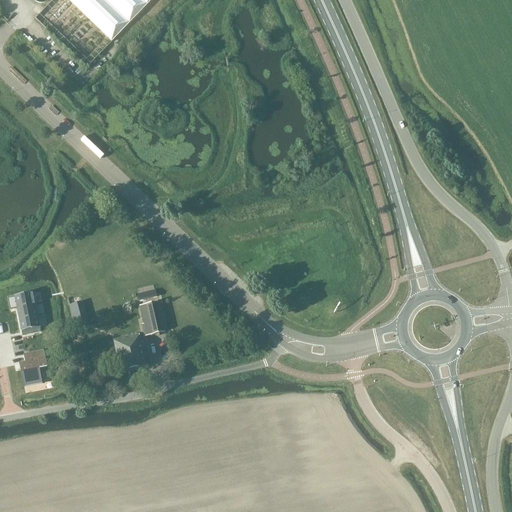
[(152,0),(67,0),(111,42),(152,0)]
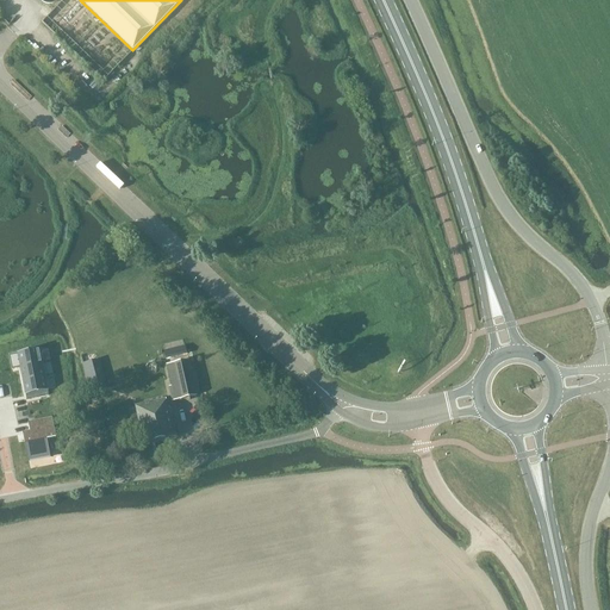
[(8,355),(12,369),(42,363),(39,349),(8,355)]
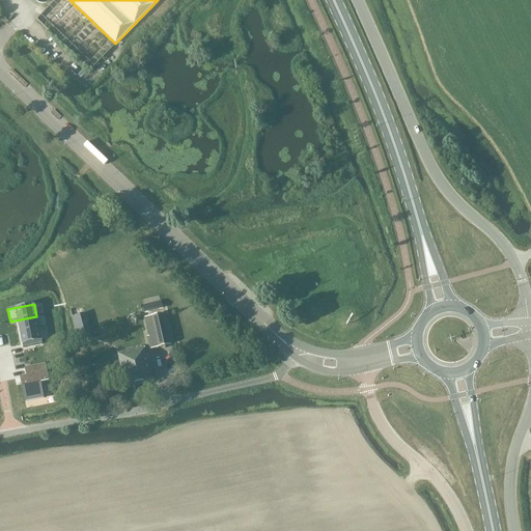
[(152,348),(171,344),(164,313),(145,317),(152,348)]
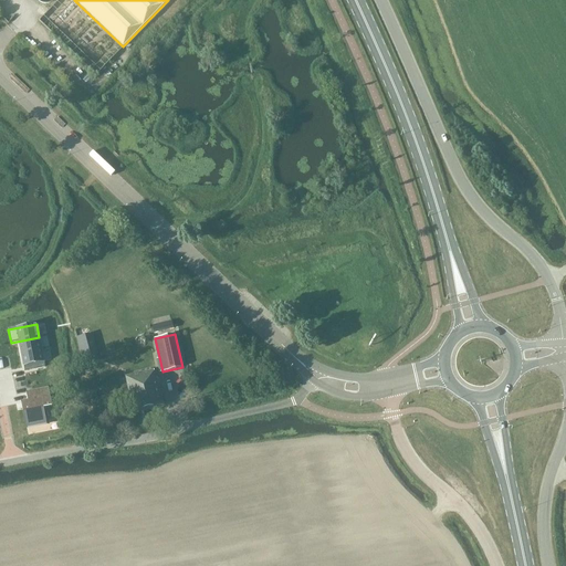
[(42,349),(39,337),(11,343),(19,342),(21,354),(42,349)]
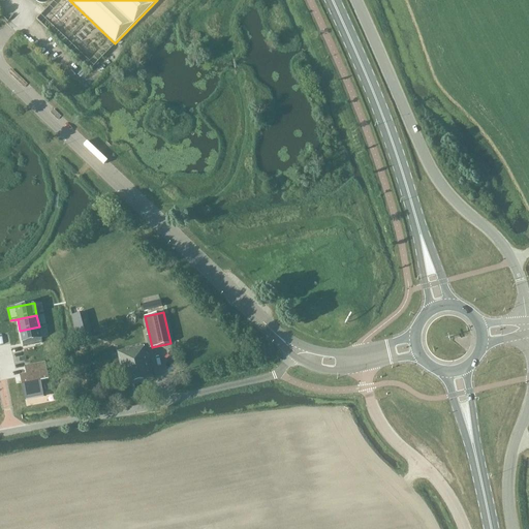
[(39,327),(20,331),(22,342),(41,338),(39,327)]
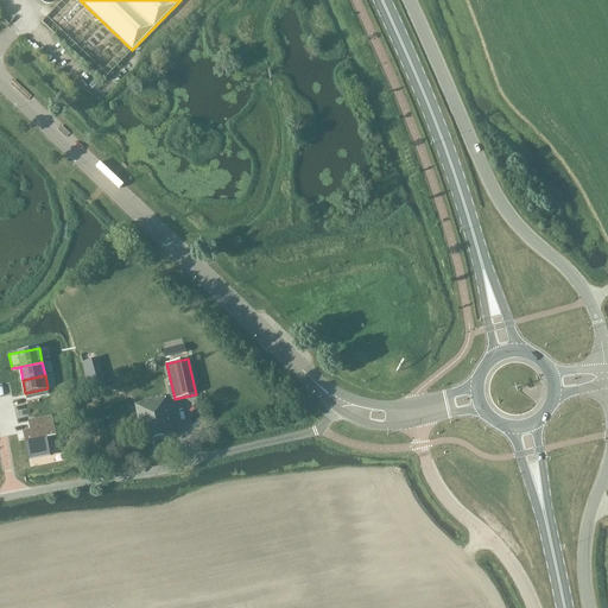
[(169,406),(168,407),(165,398),(134,405),(143,441),(143,442),(144,442),(175,435),(176,435),(176,434),(169,406)]
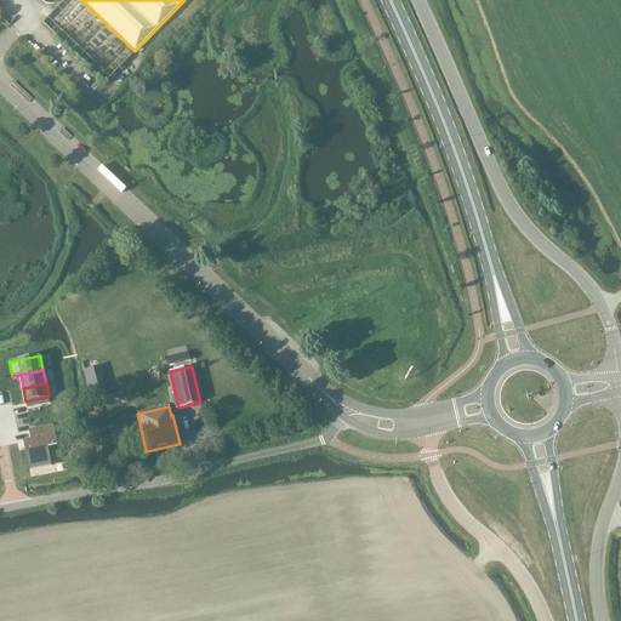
[(26,450),(28,463),(35,462),(36,468),(50,466),(46,449),(56,446),(52,427),(29,431),(32,440),(23,442),(26,450)]
